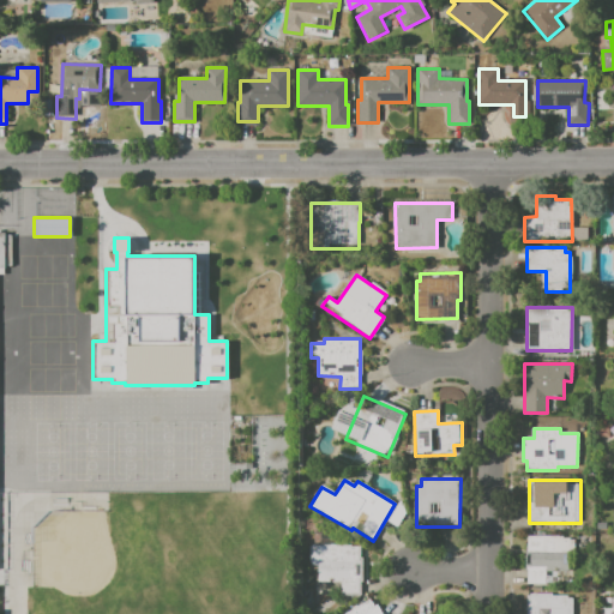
[(528,536),(571,536),(571,554),(566,554),(566,572),(545,572),(545,585),(528,585),(528,536)]
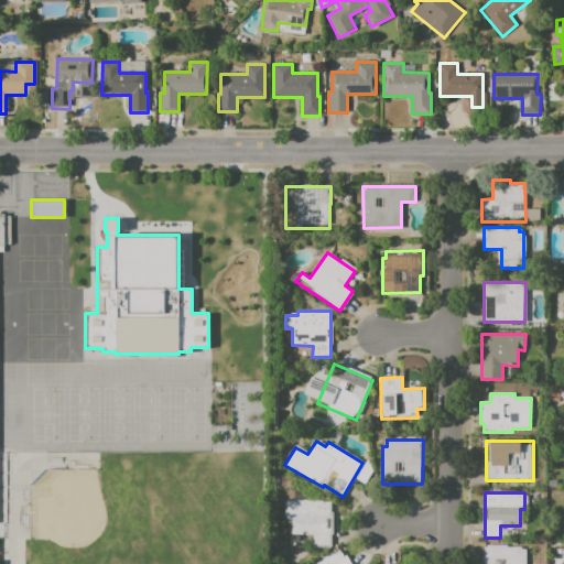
[(285,500),(332,502),(331,548),(312,546),(313,535),(290,534),(290,521),(284,521),(285,500)]
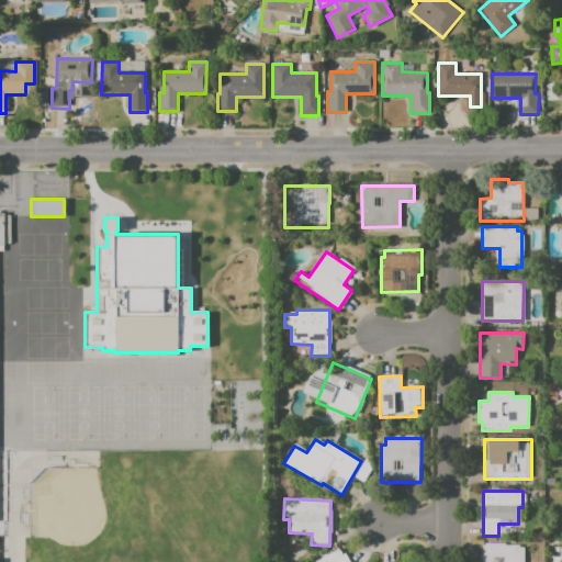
[(482,561),(482,544),(520,544),(520,548),(526,548),(525,561),(482,561)]
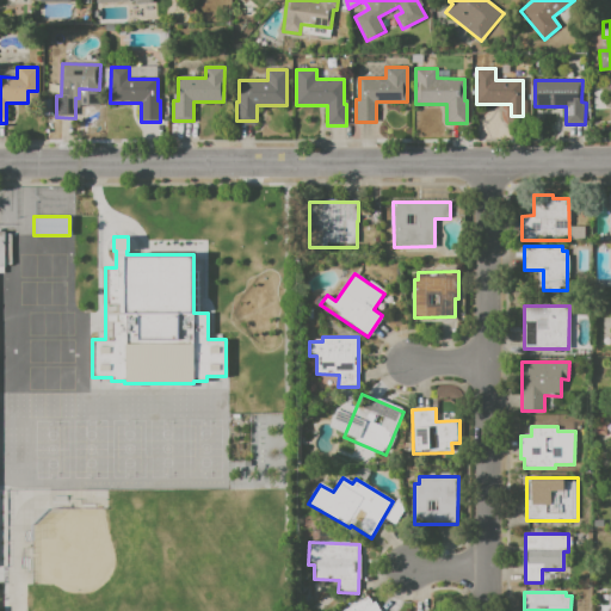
[(343,610),(369,596),(374,604),(376,602),(381,610),(343,610)]
